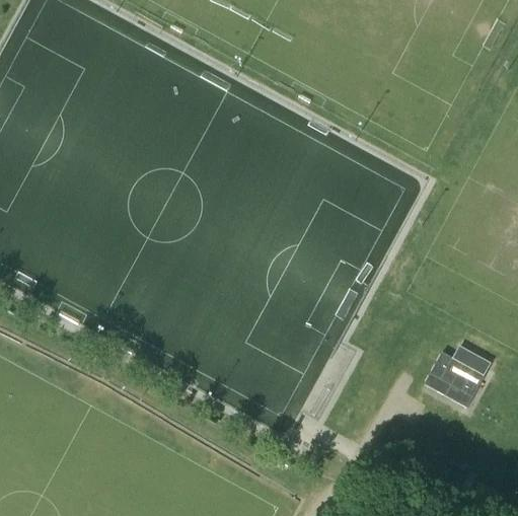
[(443,352),(425,383),(467,408),(486,375),(443,352)]
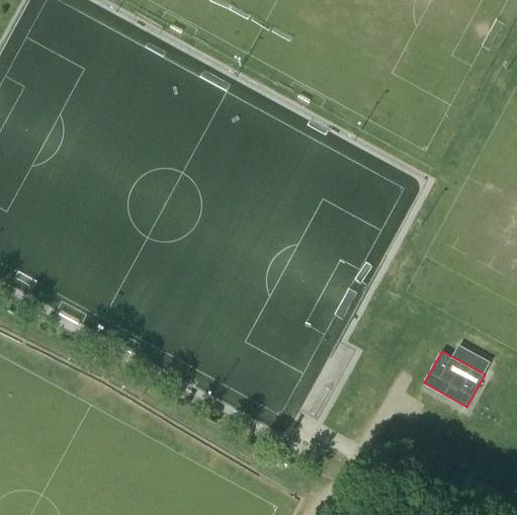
[(370,466),(377,469),(381,459),(374,456),(370,466)]
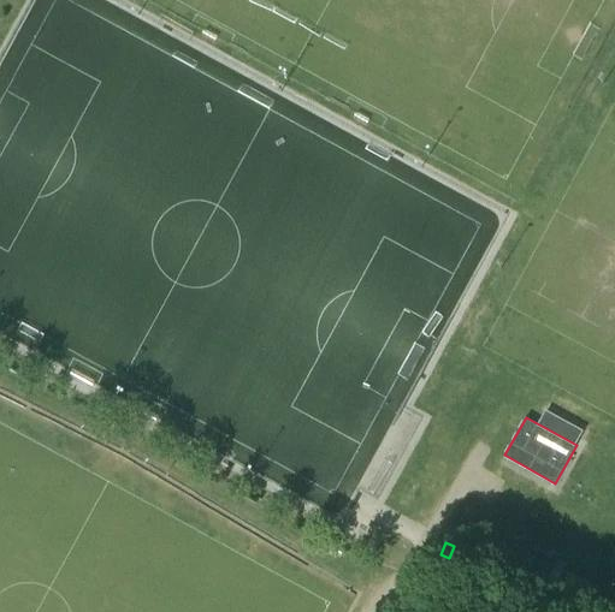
[(548,569),(538,565),(533,581),(544,584),(548,569)]
